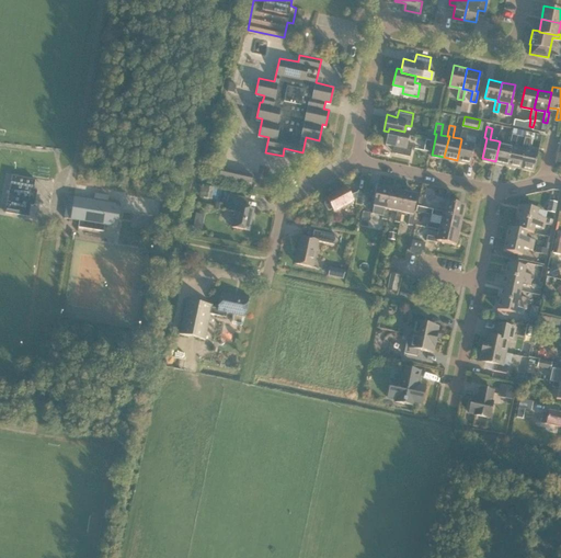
[(410,133),(404,132),(389,128),(388,132),(386,143),(397,145),(396,151),(410,155),(413,143),(408,141),(410,133)]
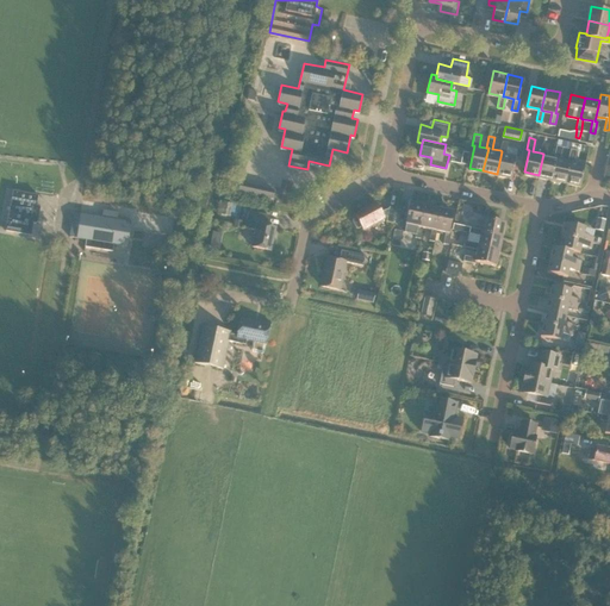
[(503,139),(500,150),(502,151),(497,174),(511,176),(516,154),(506,151),(509,141),(503,139)]
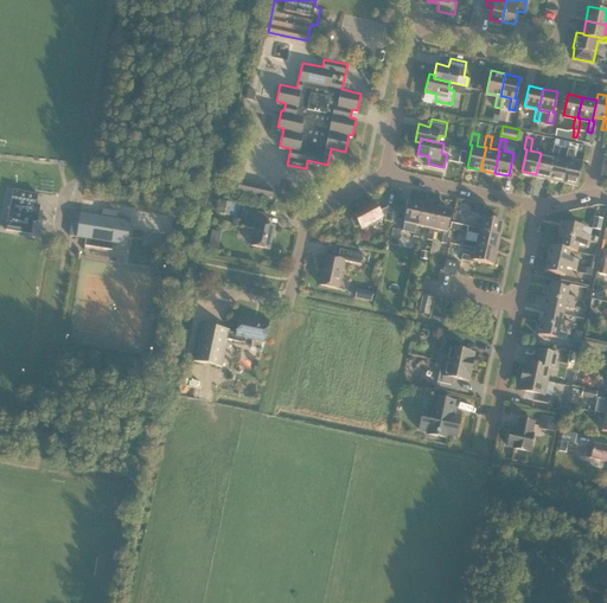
[(540,140),(537,152),(541,153),(536,174),(549,178),(554,155),(551,155),(543,153),(547,141),(540,140)]
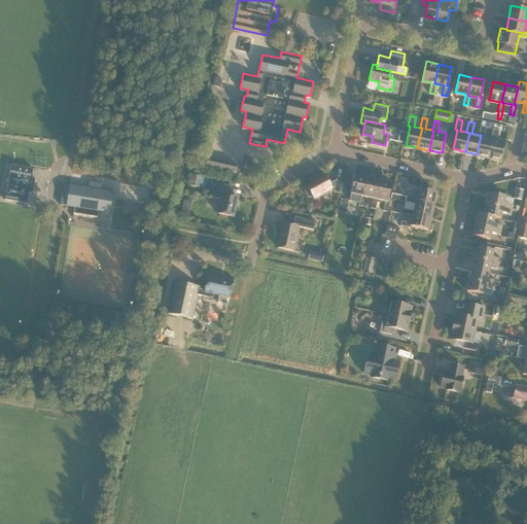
[(477,154),(489,156),(493,138),(490,137),(484,136),(486,126),(481,125),(479,135),(481,135),(477,154)]
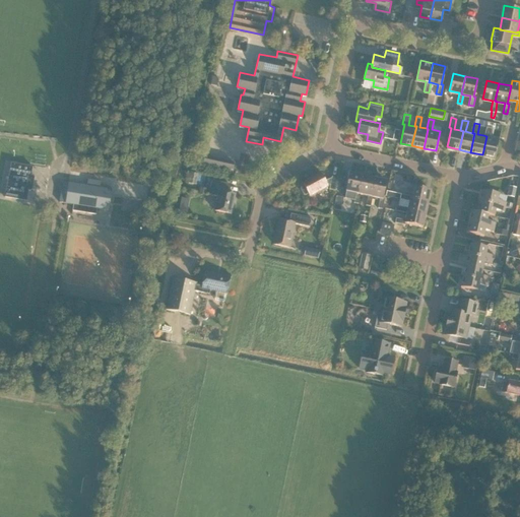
[(486,125),(483,135),(486,136),(482,154),(495,157),(499,139),(490,136),(492,126),(486,125)]
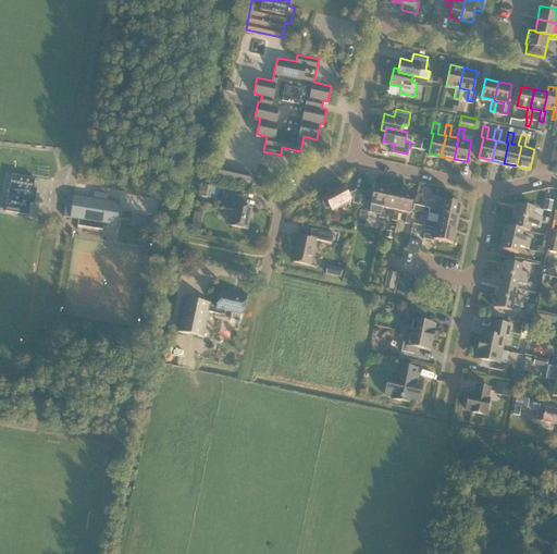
[(225,164),(223,172),(252,181),(255,173),(225,164)]
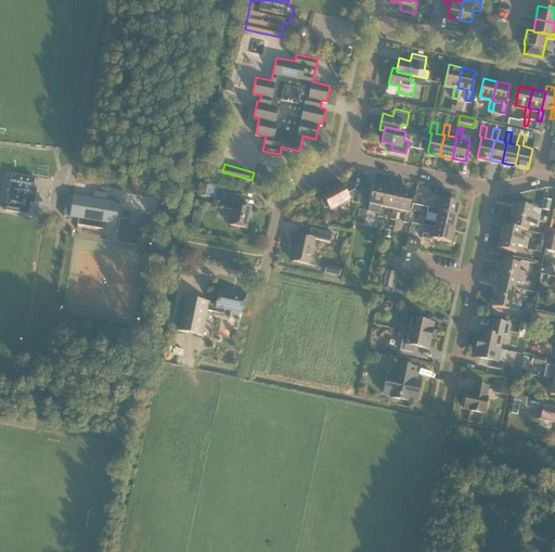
[(5,207),(28,212),(30,201),(33,201),(35,200),(37,187),(35,184),(34,184),(35,175),(12,170),(5,207)]
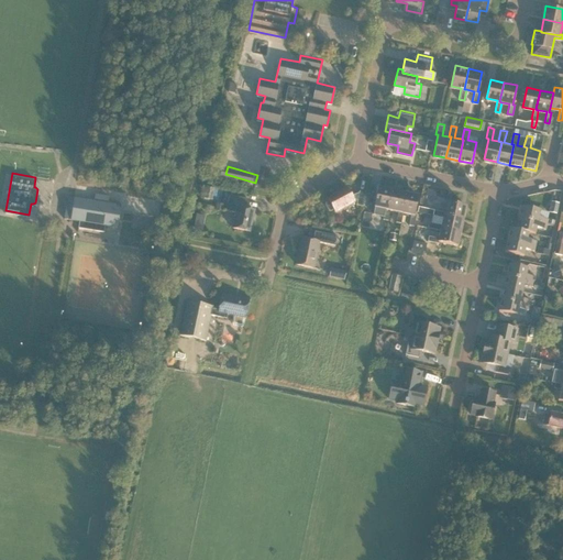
[(345,184),(338,187),(339,189),(327,196),(329,198),(326,200),(324,201),(329,208),(330,209),(333,207),(335,210),(354,199),(357,198),(356,202),(363,204),(366,190),(359,189),(359,190),(351,194),(345,184)]
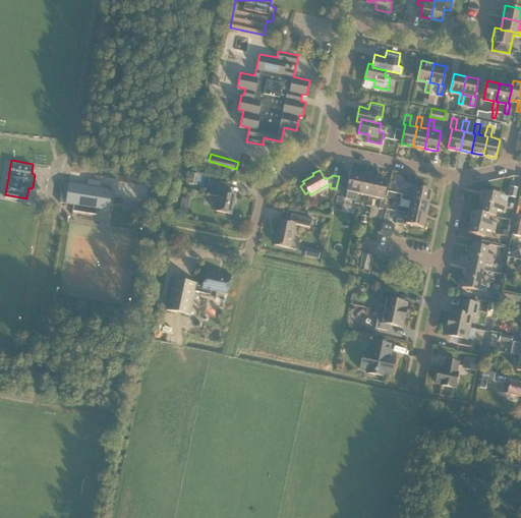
[(359,202),(361,192),(359,191),(363,174),(351,171),(347,189),(356,191),(354,200),(359,202)]
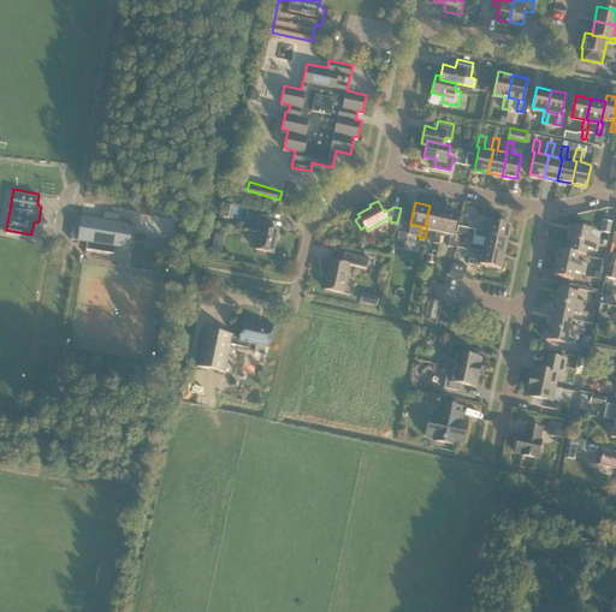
[(444,208),(430,206),(425,226),(427,227),(436,229),(433,241),(439,242),(442,230),(439,230),(444,208)]
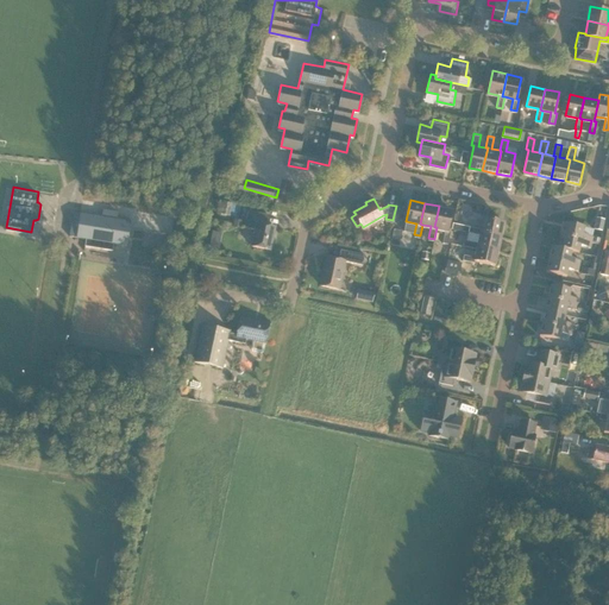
[(434,227),(437,227),(445,229),(443,240),(449,241),(451,229),(449,229),(453,209),(439,206),(434,227)]
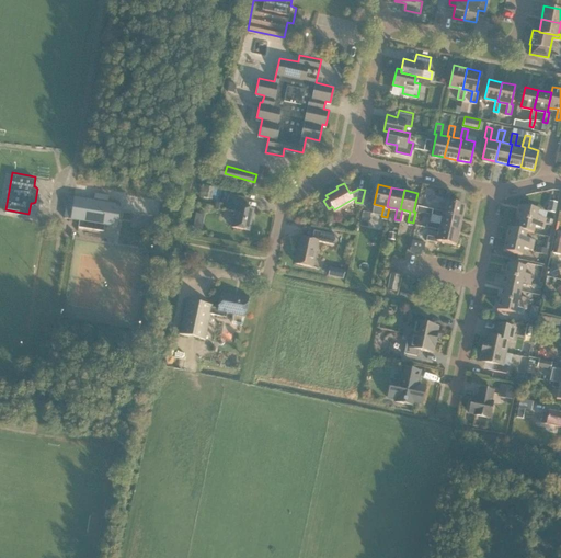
[(94,192),(93,198),(107,201),(109,194),(94,192)]
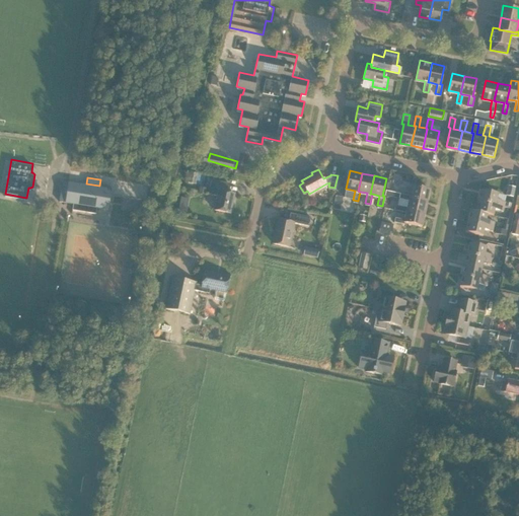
[(231,211),(235,192),(227,191),(228,181),(211,177),(209,193),(218,194),(215,208),(231,211)]
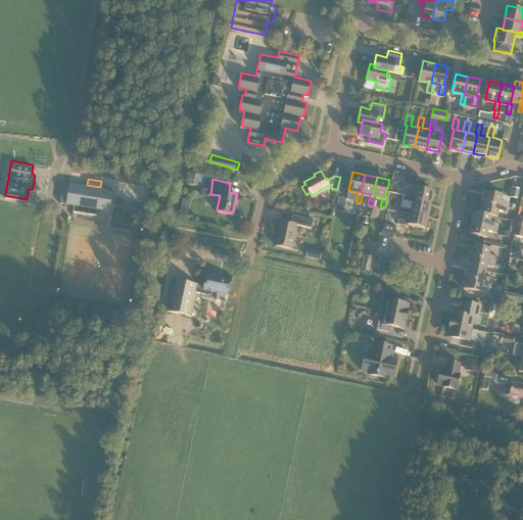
[(68,182),(65,202),(74,203),(73,209),(96,214),(97,207),(101,187),(68,182)]
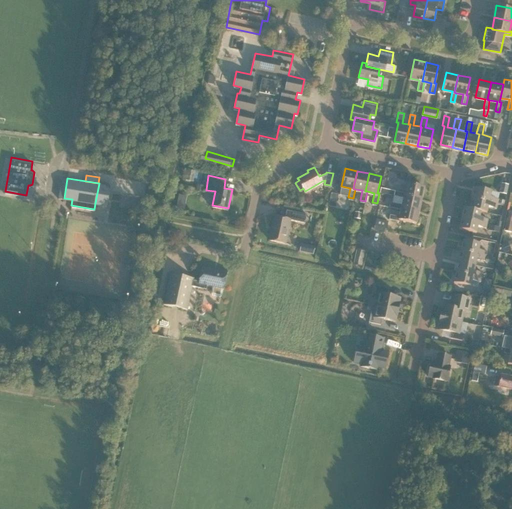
[(506,192),(508,182),(501,181),(499,190),(506,192)]
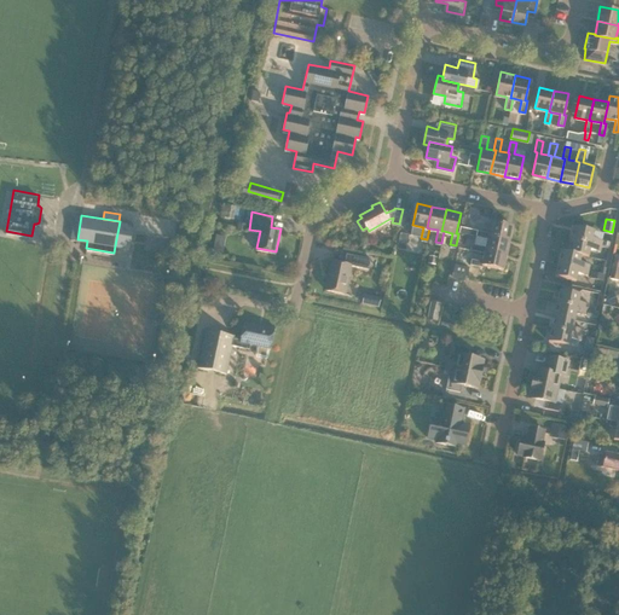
[(458,231),(487,237),(489,235),(509,238),(513,224),(491,220),(489,231),(460,225),(458,231)]
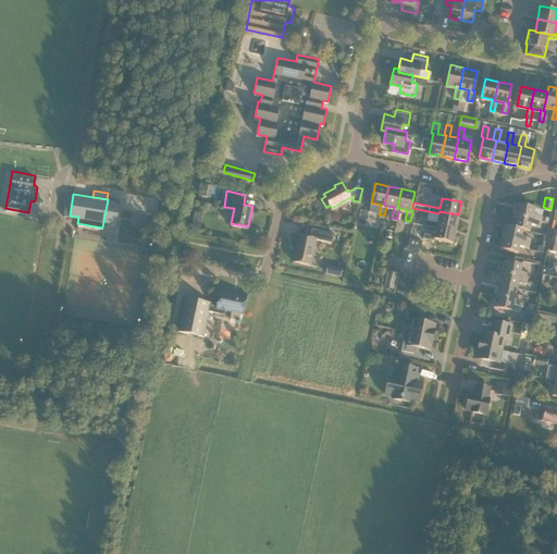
[(120,201),(108,199),(103,221),(116,223),(120,201)]
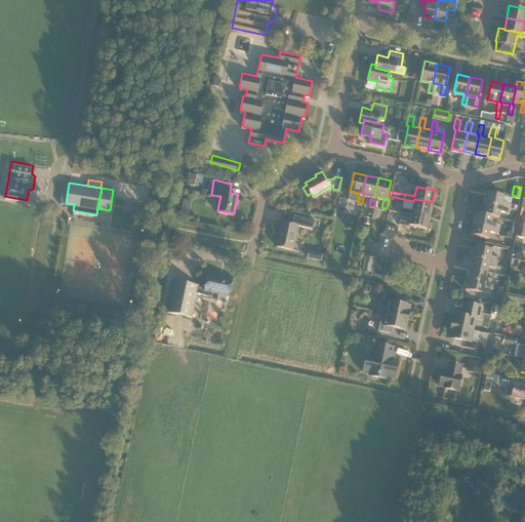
[(485,201),(511,207),(512,202),(503,200),(505,194),(487,190),(485,201)]
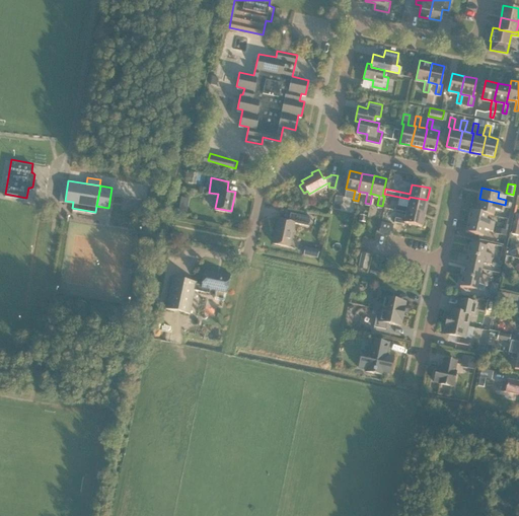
[(397,208),(405,210),(406,208),(425,212),(427,200),(410,197),(409,199),(408,206),(397,204),(397,208)]
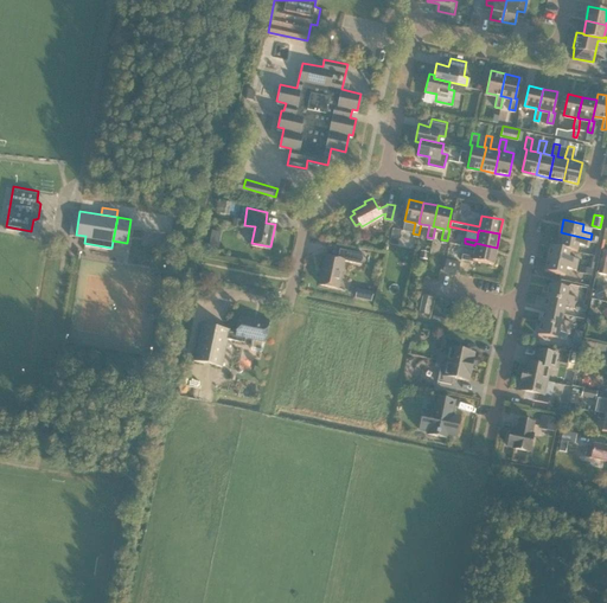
[(561,232),(557,244),(557,245),(572,248),(577,250),(580,243),(589,244),(590,239),(561,232)]
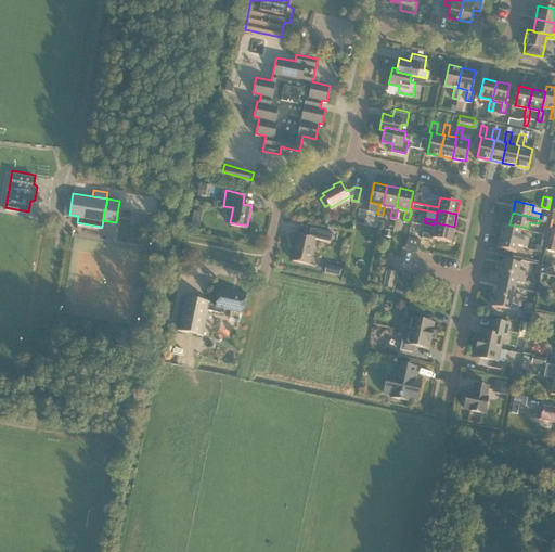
[(451,240),(454,227),(435,222),(434,225),(433,232),(423,231),(422,235),(433,238),(433,236),(451,240)]
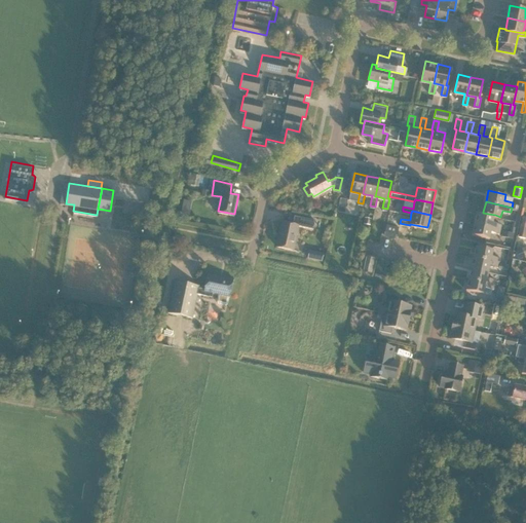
[(475,222),(501,228),(502,223),(493,221),(495,215),(483,213),(483,212),(478,211),(475,222)]
